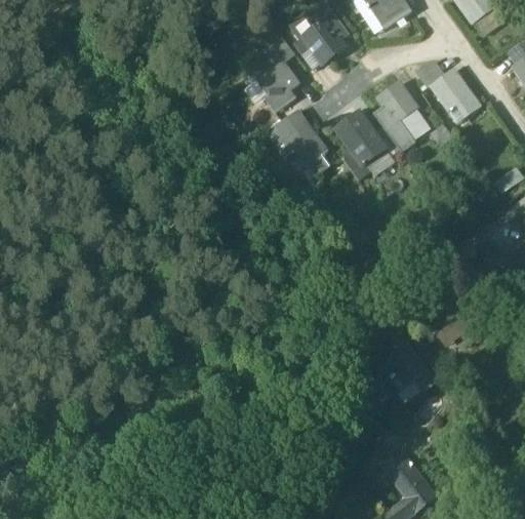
[(349,33),(325,0),(309,12),(318,26),(304,36),(323,63),(345,46),(340,40),(349,33)]
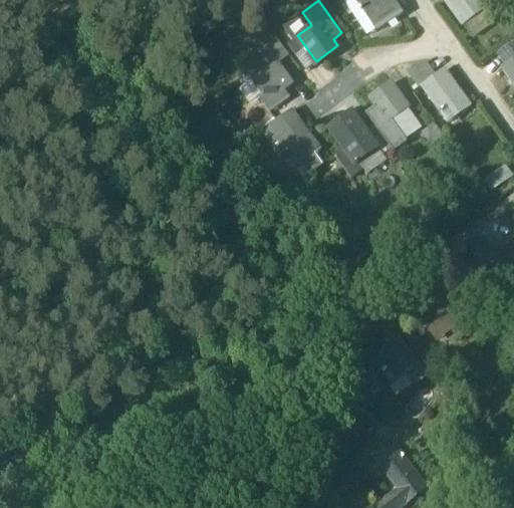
[(375,28),(357,0),(345,0),(367,33),(375,28)]
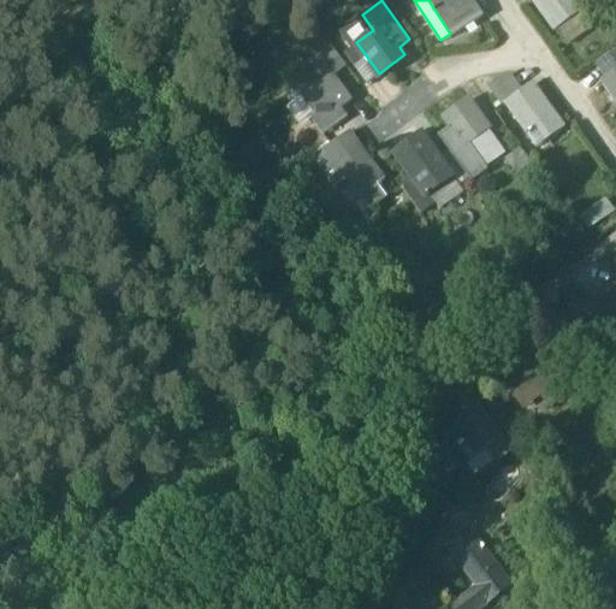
[(428,0),(450,34),(483,12),(474,0),(428,0)]
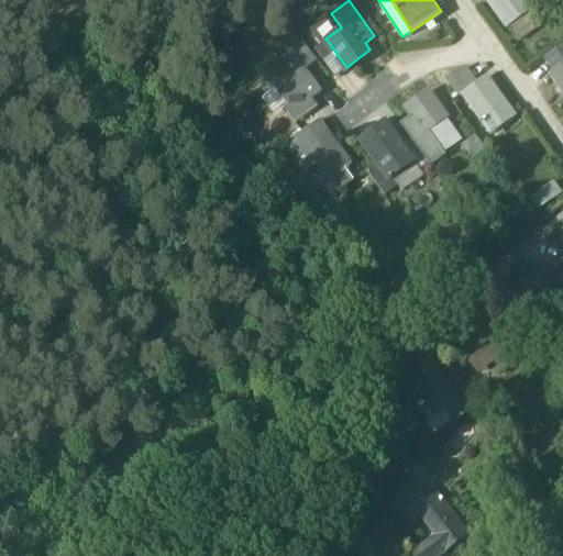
[(493,0),(509,24),(532,8),(527,0),(493,0)]
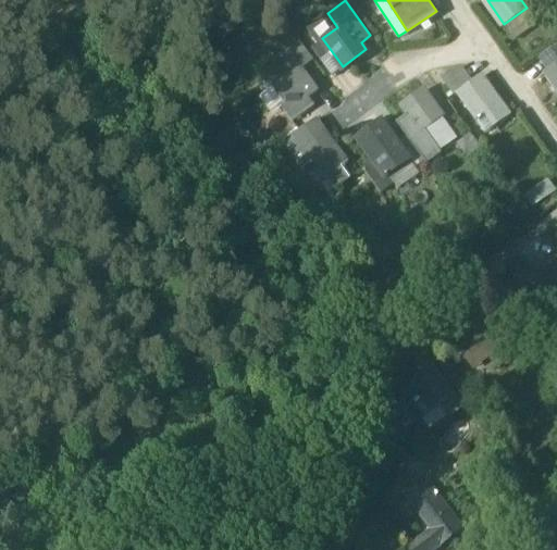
[(327,13),(312,24),(322,38),(337,27),(327,13)]
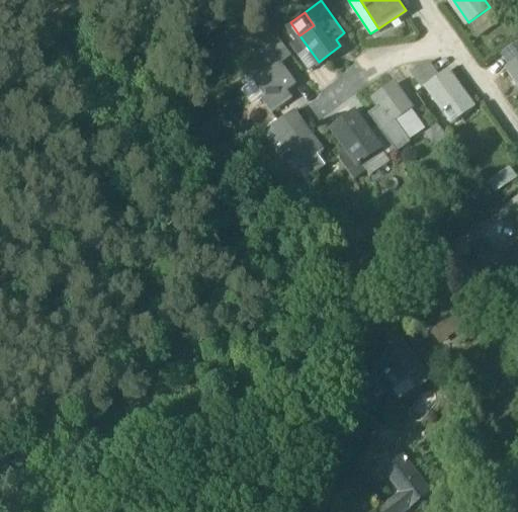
[(277,34),(266,43),(270,48),(281,62),(291,55),(277,34)]
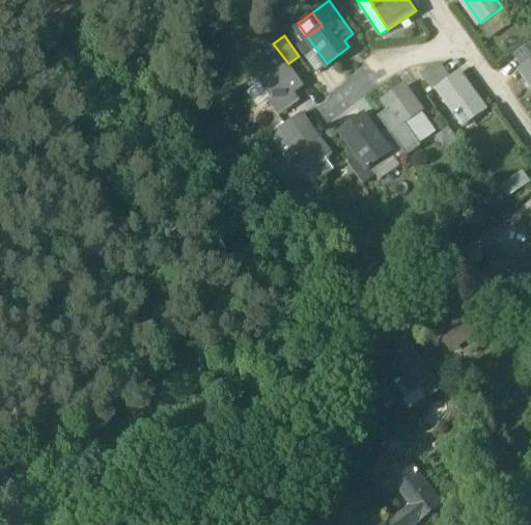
[(327,63),(307,36),(298,44),(317,70),(327,63)]
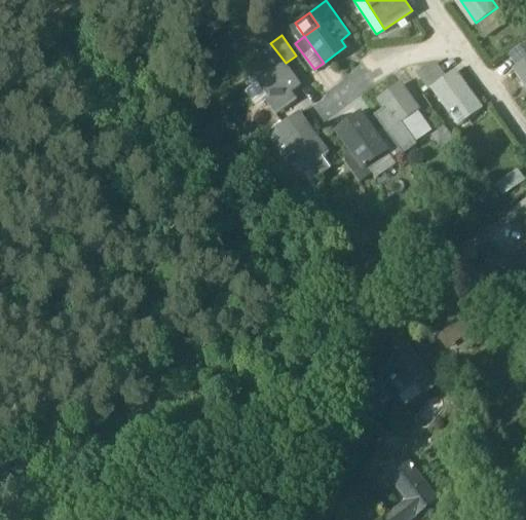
[(525,37),(508,50),(517,64),(525,57),(525,37)]
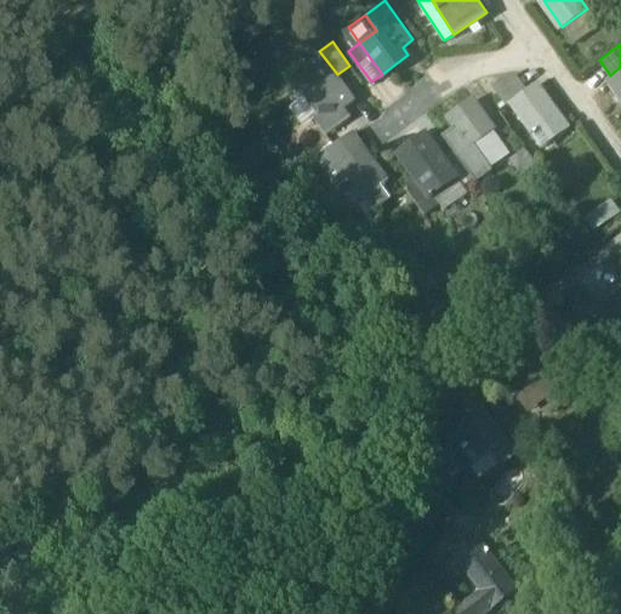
[(320,85),(305,96),(319,115),(314,118),(325,134),(345,119),(340,112),(345,108),(343,106),(354,98),(337,74),(324,57),(308,68),(320,85)]
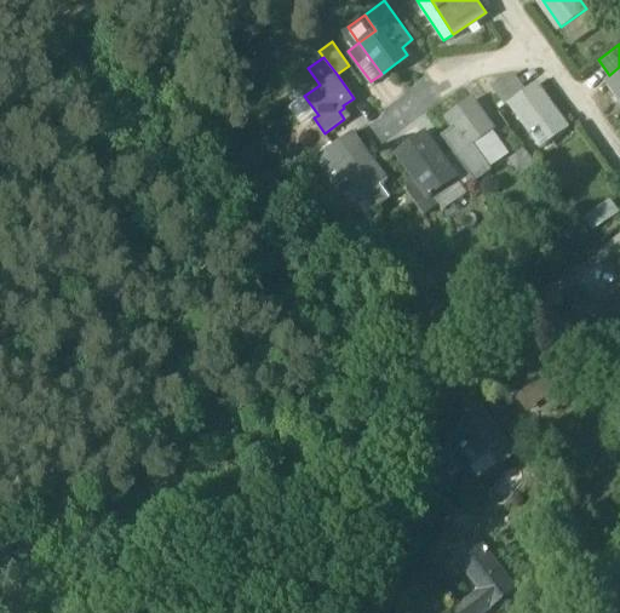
[(619,67),(609,75),(606,78),(619,98),(619,67)]
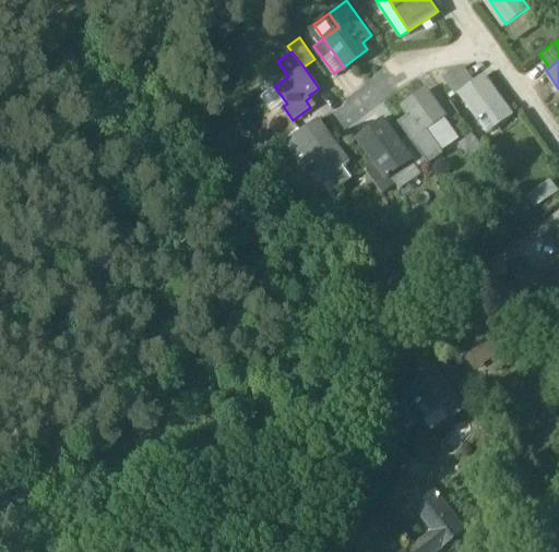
[(461,62),(441,74),(454,94),(460,91),(474,80),(461,62)]
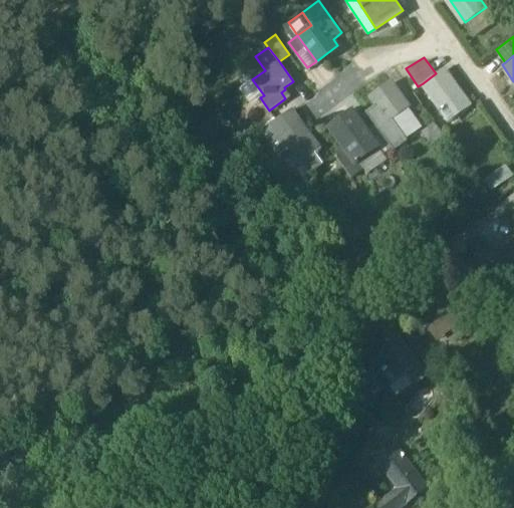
[(436,73),(423,83),(440,107),(448,102),(460,93),(452,81),(453,80),(444,68),(436,73)]
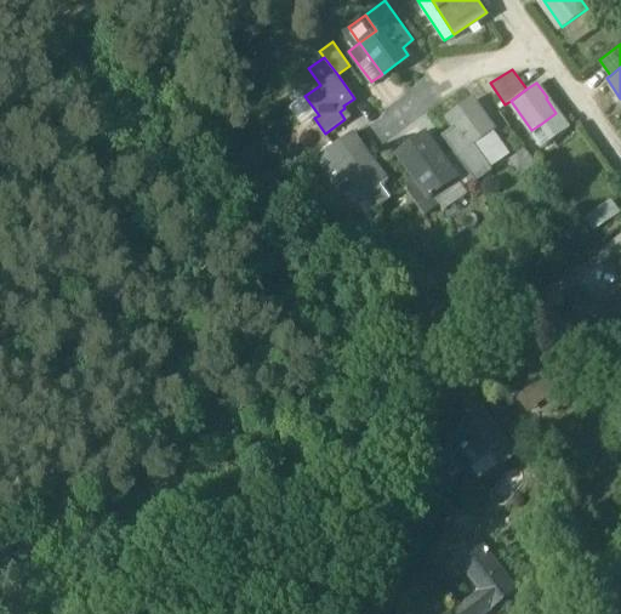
[(473,97),(445,117),(454,128),(442,135),(456,154),(472,177),(474,181),(491,169),(473,143),(489,131),(479,119),(484,115),(479,108),(480,107),(473,97)]
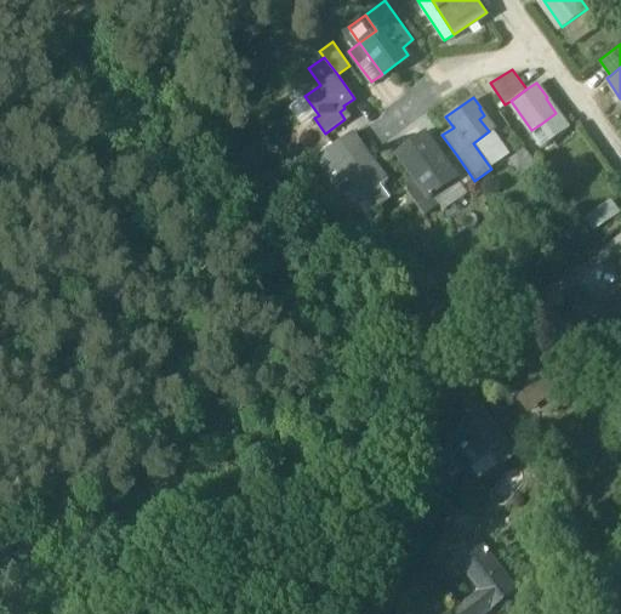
[(556,113),(541,124),(552,137),(567,128),(556,113)]
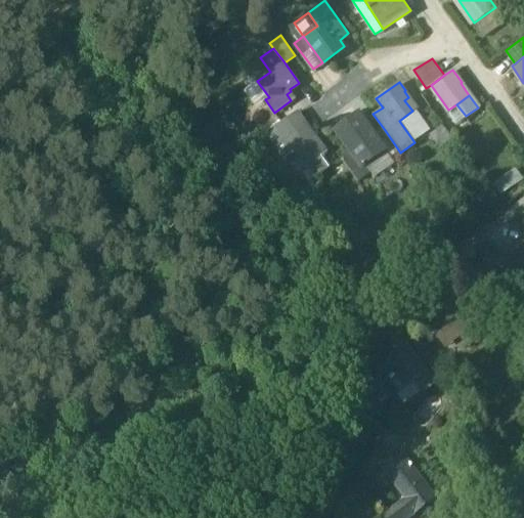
[(456,104),(448,110),(457,122),(466,116),(456,104)]
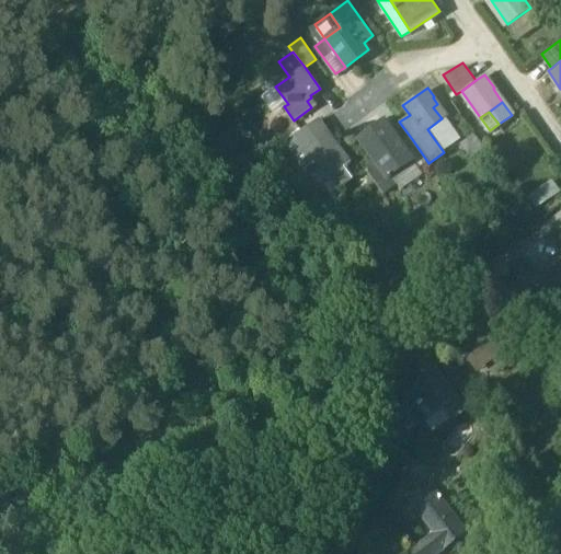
[(318,117),(284,140),(313,182),(324,176),(325,177),(328,176),(327,174),(343,163),(344,165),(351,161),(335,140),(318,117)]
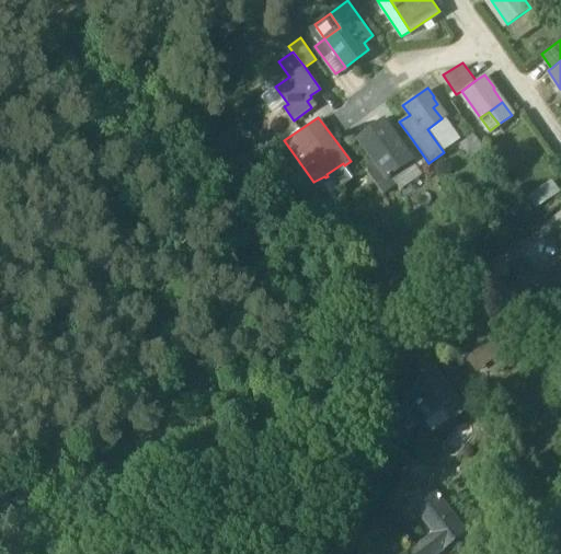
[(385,122),(361,139),(377,161),(367,169),(382,191),(396,182),(390,175),(407,163),(411,160),(402,147),(399,142),(399,141),(385,122)]
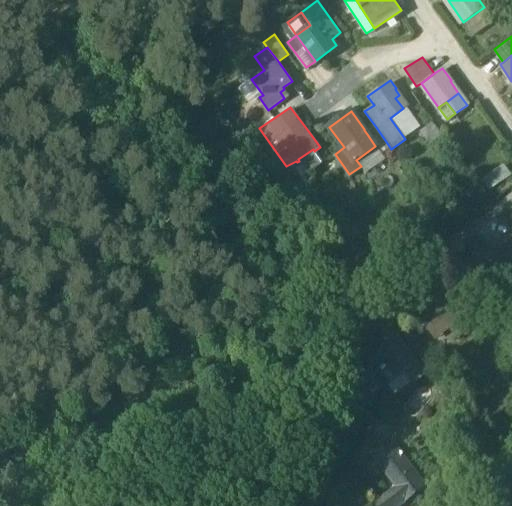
[(389,146),(376,127),(367,134),(375,146),(371,149),(375,156),(389,146)]
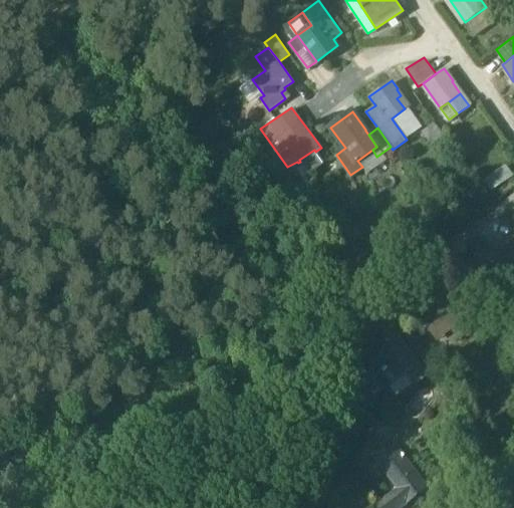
[(513,235),(486,248),(499,276),(513,269),(513,235)]
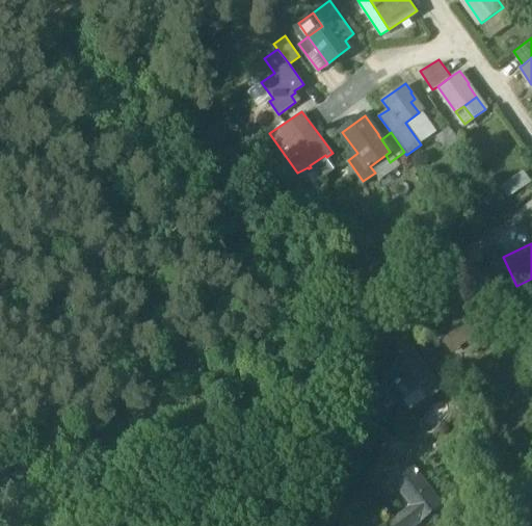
[(503,257),(490,262),(504,292),(516,286),(503,257)]
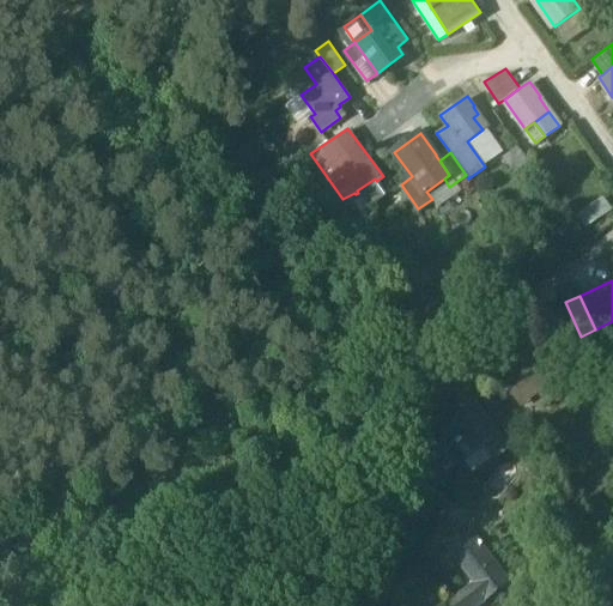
[(548,349),(535,358),(551,379),(558,380),(566,373),(548,349)]
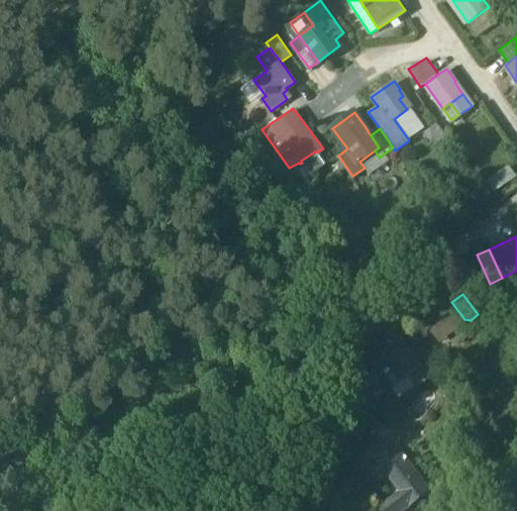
[(451,302),(425,322),(430,329),(440,321),(447,331),(464,319),(451,302)]
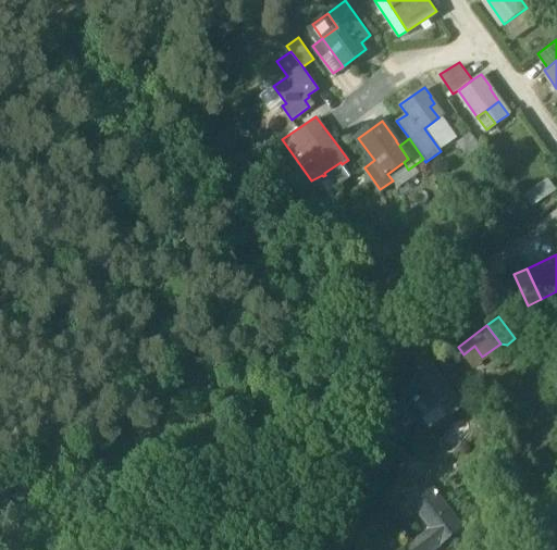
[(424,359),(395,380),(420,414),(438,400),(449,391),(424,359)]
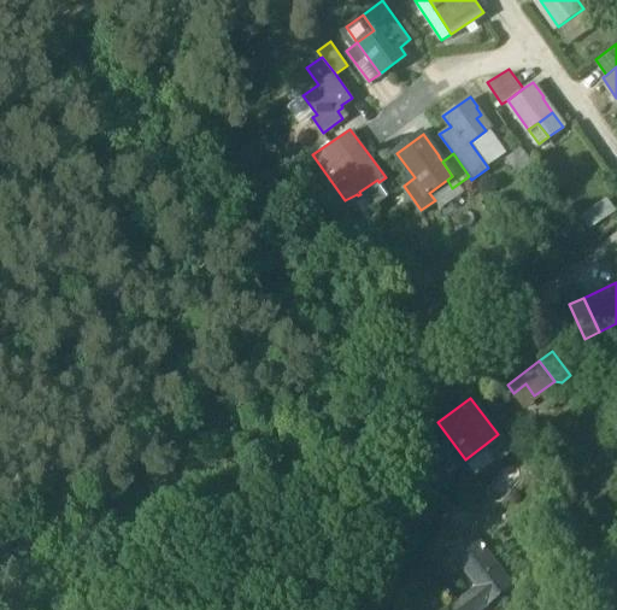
[(498,434),(486,444),(495,456),(507,447),(498,434)]
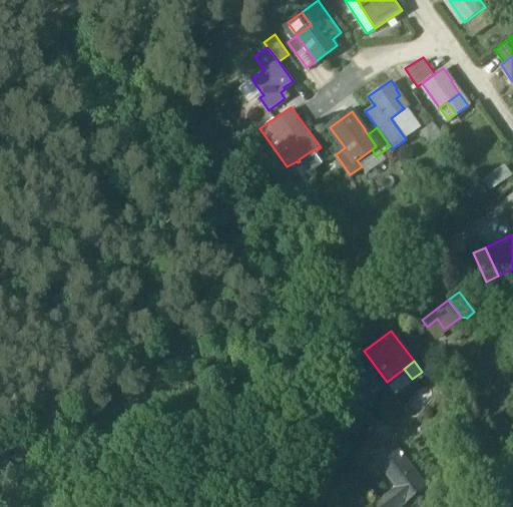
[(403,454),(401,455),(391,442),(378,451),(388,464),(385,467),(399,486),(407,497),(407,498),(424,486),(402,457),(404,455),(403,454)]
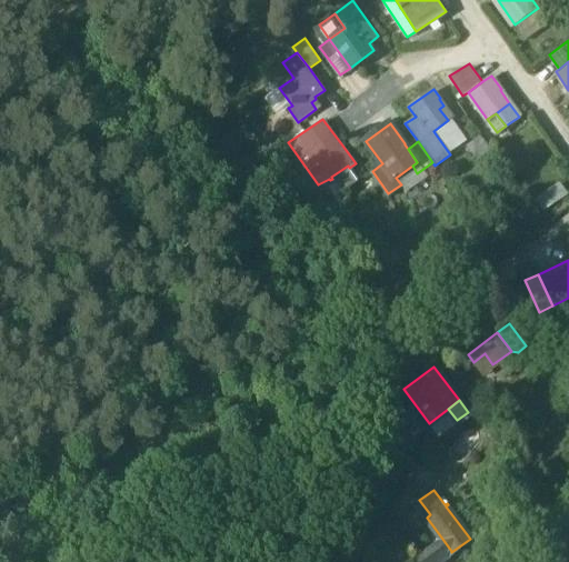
[(442,539),(423,552),(430,561),(436,561),(451,551),(442,539)]
